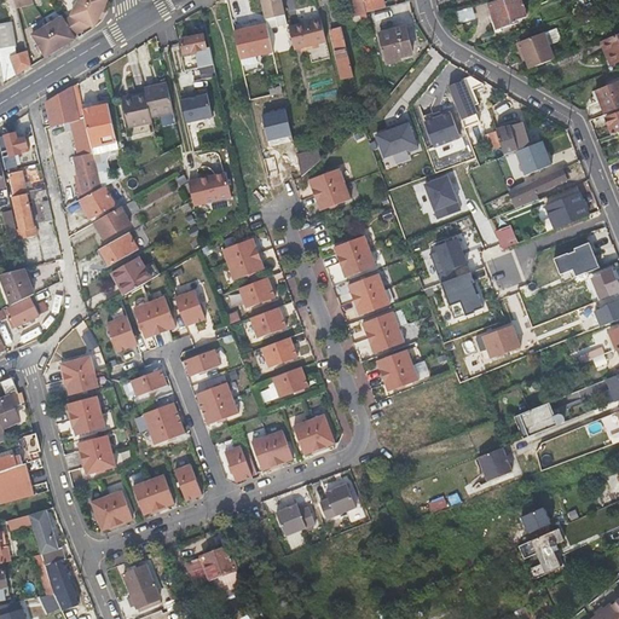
[(94,28),(103,11),(79,0),(71,16),(81,32),(91,25),(94,28)]
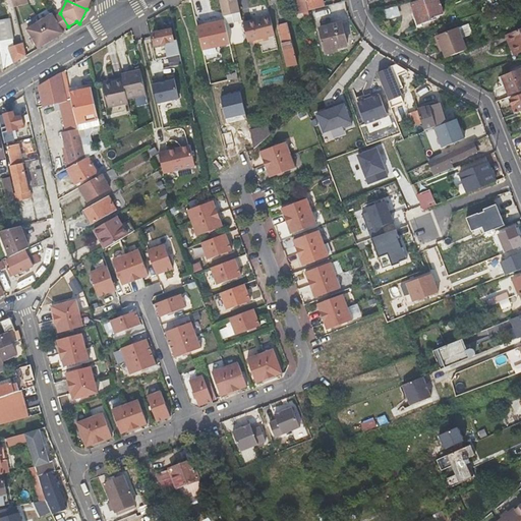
[(66,0),(87,9),(91,0),(66,0)]
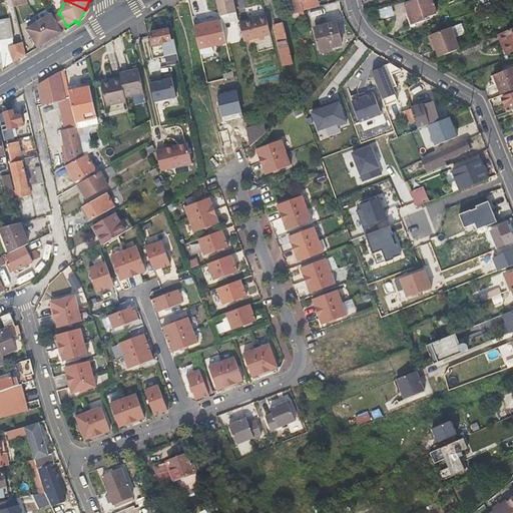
[(215,0),(220,20),(221,25),(238,21),(236,12),(235,7),(233,0),(215,0)]
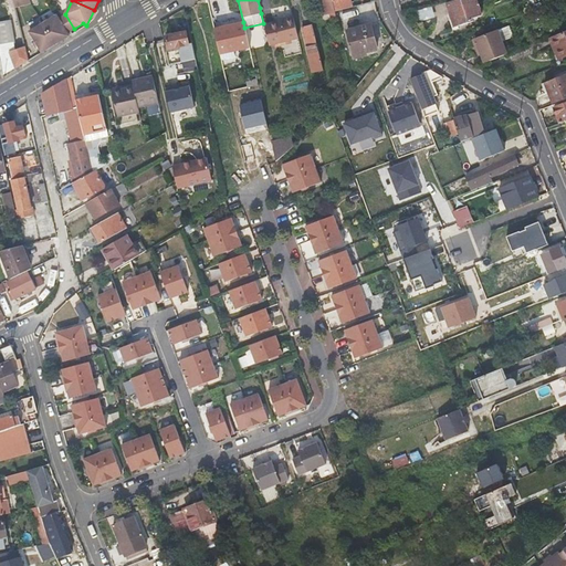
[(258,0),(260,8),(261,13),(290,7),(287,0),(258,0)]
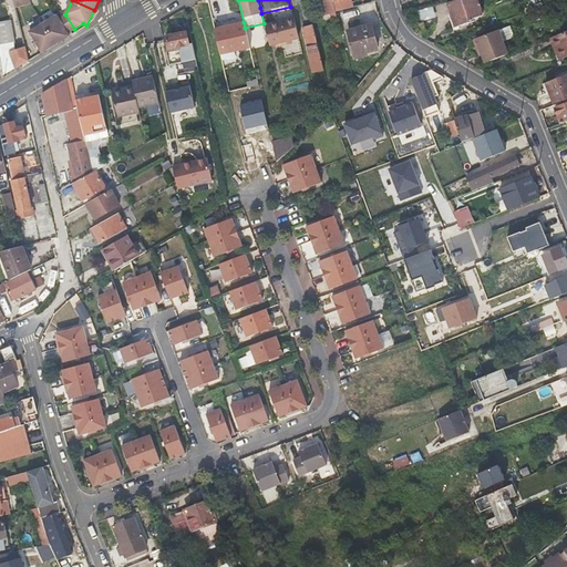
[(308,4),(306,0),(295,0),(296,3),(299,2),(305,21),(311,19),(309,11),(308,4)]
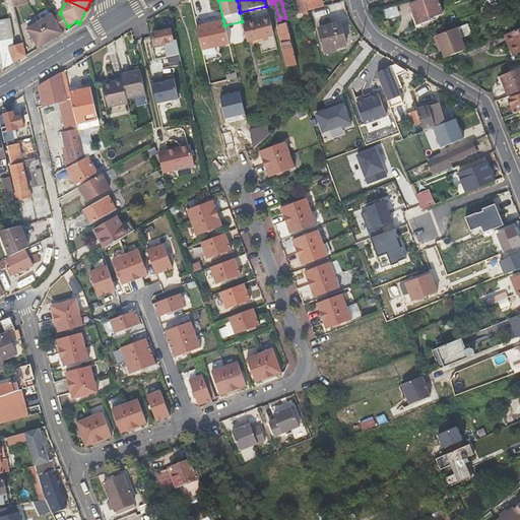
[(294,0),(297,12),(303,11),(304,16),(309,15),(307,5),(305,0),(294,0)]
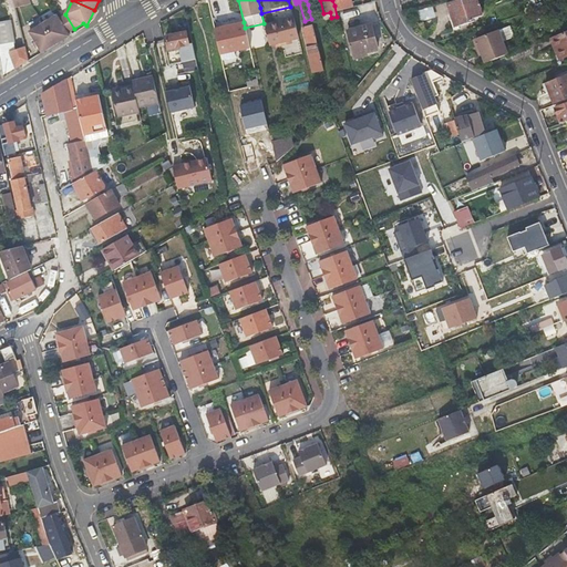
[(454,13),(459,26),(475,20),(474,16),(481,13),(476,0),(454,0),(445,3),(450,16),(454,13)]
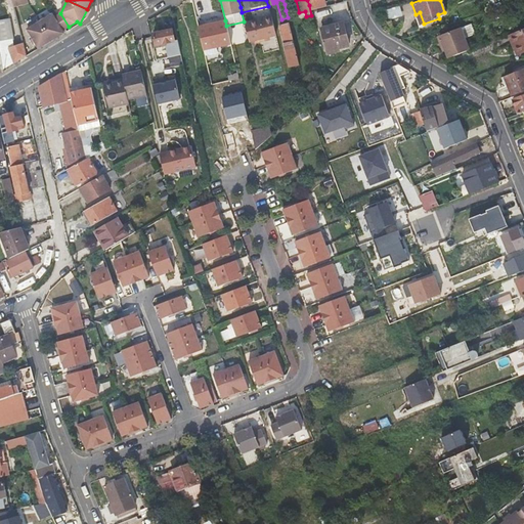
[(291,2),(285,4),(286,10),(293,9),(291,2)]
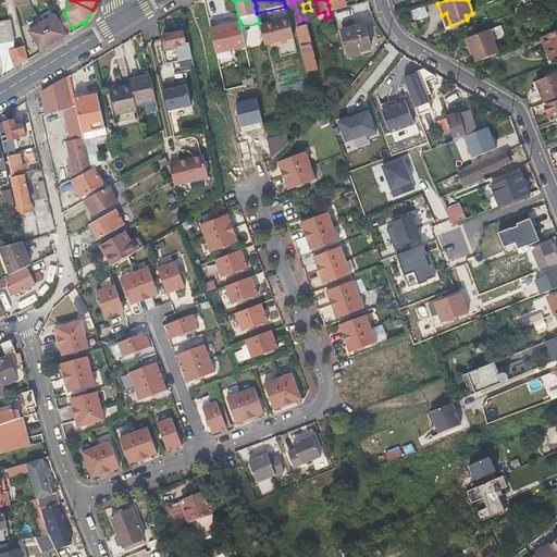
[(411,9),(415,21),(430,17),(428,5),(411,9)]
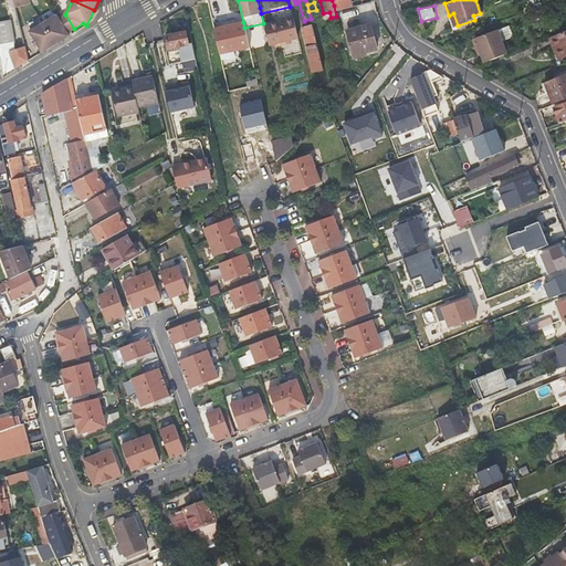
[(63,17),(72,31),(74,29),(65,14),(63,17)]
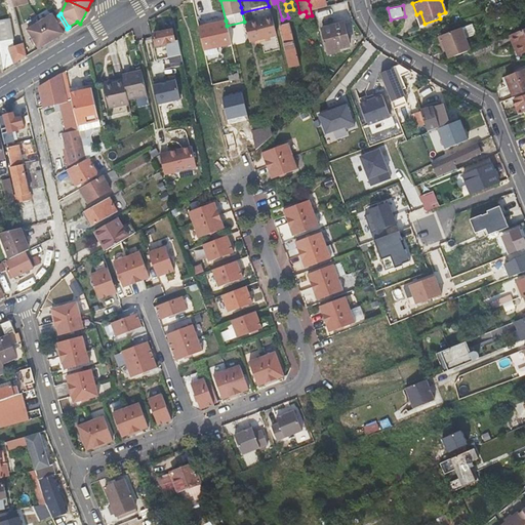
[(26,31),(38,49),(64,34),(62,31),(53,18),(51,14),(26,31)]
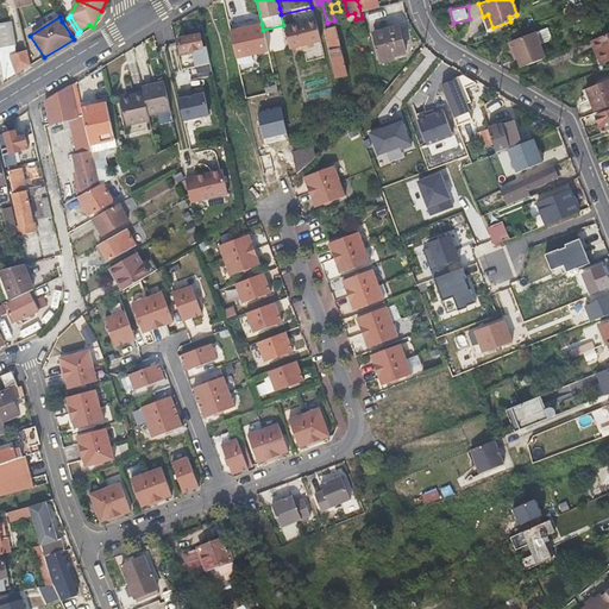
[(62,22),(71,36),(77,33),(68,18),(62,22)]
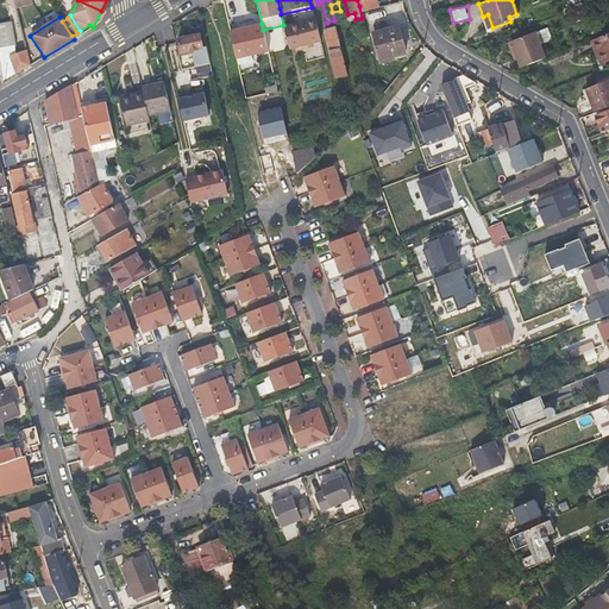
[(318,19),(287,24),(290,49),(325,44),(322,27),(319,29),(318,19)]
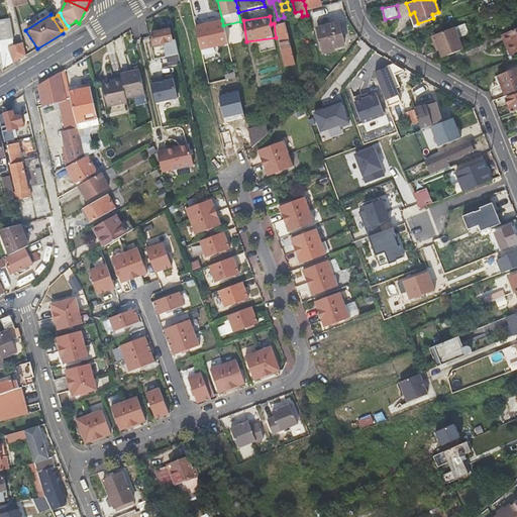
[(213,22),(212,21),(212,19),(200,21),(201,26),(195,26),(202,56),(210,55),(209,49),(228,44),(223,25),(222,20),(213,22)]
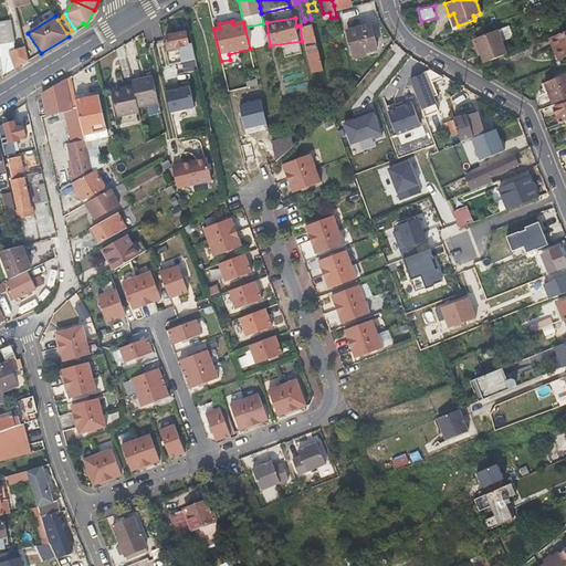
[(24,48),(18,51),(12,55),(6,24),(0,24),(0,56),(3,76),(28,61),(24,48)]
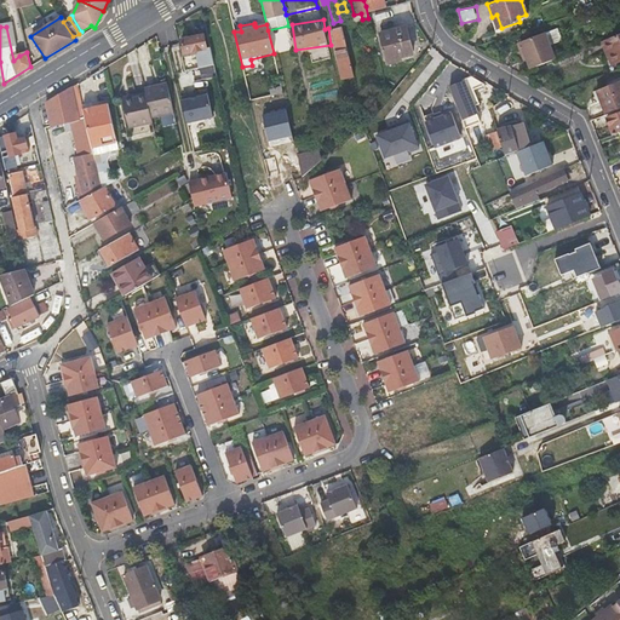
[(338,65),(342,64),(350,63),(342,28),(331,30),(338,65)]
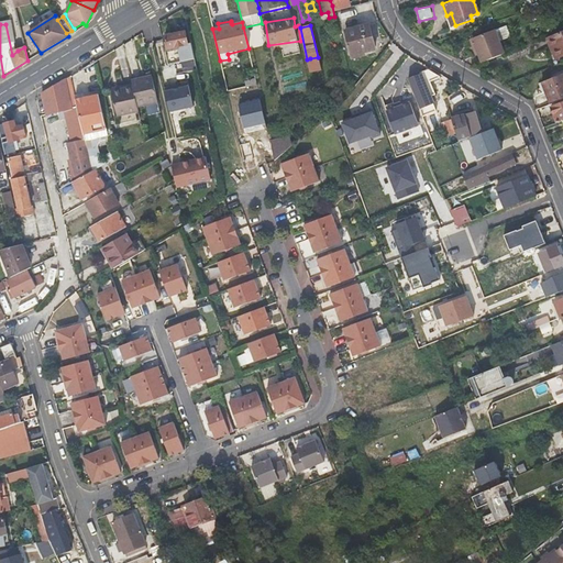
[(346,32),(349,44),(352,56),(375,52),(370,26),(346,32)]
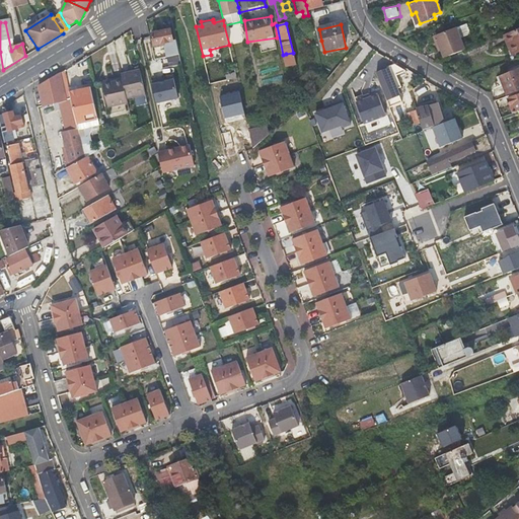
[(445,57),(466,49),(457,26),(436,35),(442,50),(445,57)]
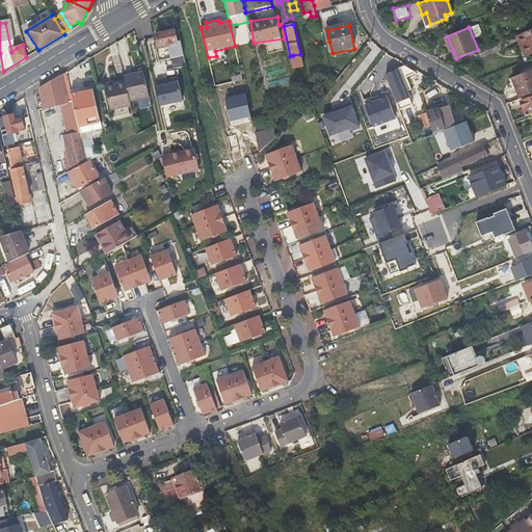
[(531,27),(517,33),(520,38),(522,45),(531,41),(531,27)]
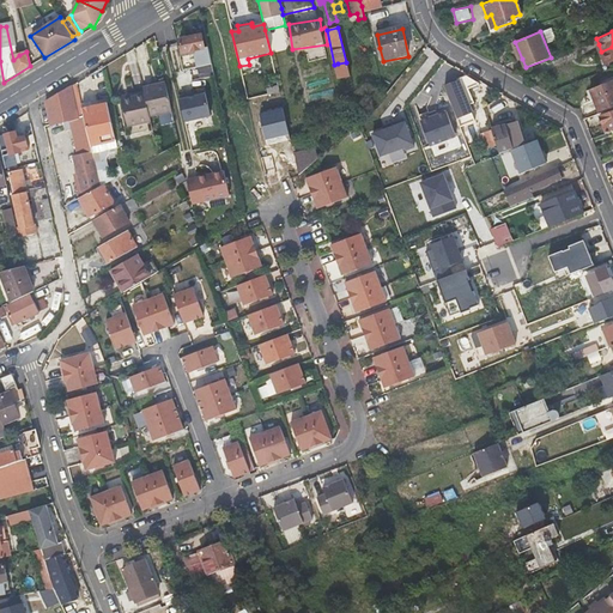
[(189,53),(189,54),(189,55),(193,54),(198,70),(212,66),(208,47),(205,48),(201,35),(180,41),(182,53),(183,53),(189,53)]
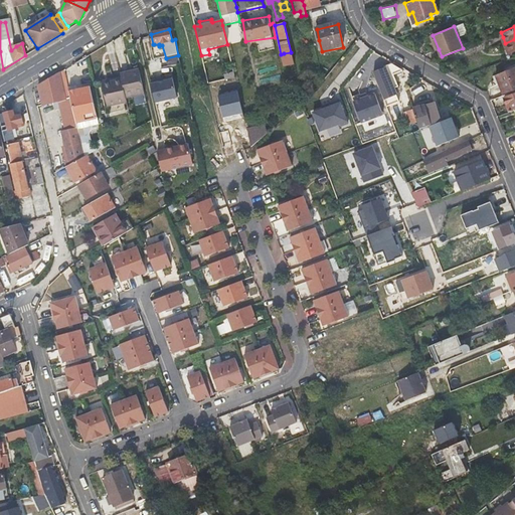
[(514,39),(505,43),(509,51),(514,49),(514,39)]
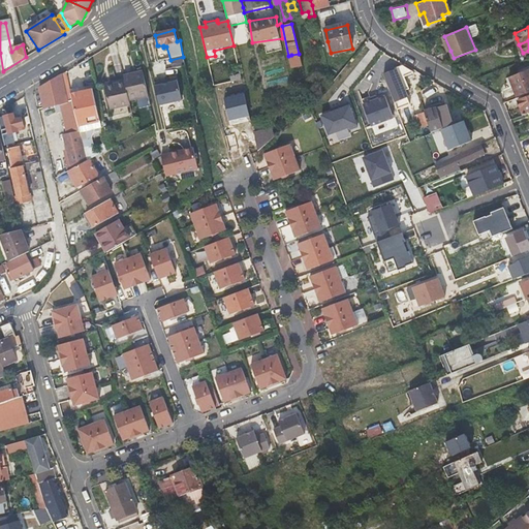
[(528,68),(519,72),(508,76),(518,97),(528,92),(528,68)]
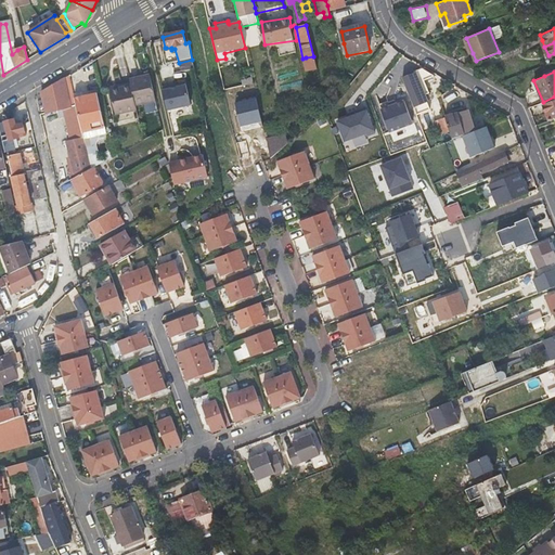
[(82,132),(76,101),(71,74),(42,91),(47,112),(56,110),(57,118),(65,116),(71,141),(66,142),(74,177),(91,168),(85,138),(82,132)]
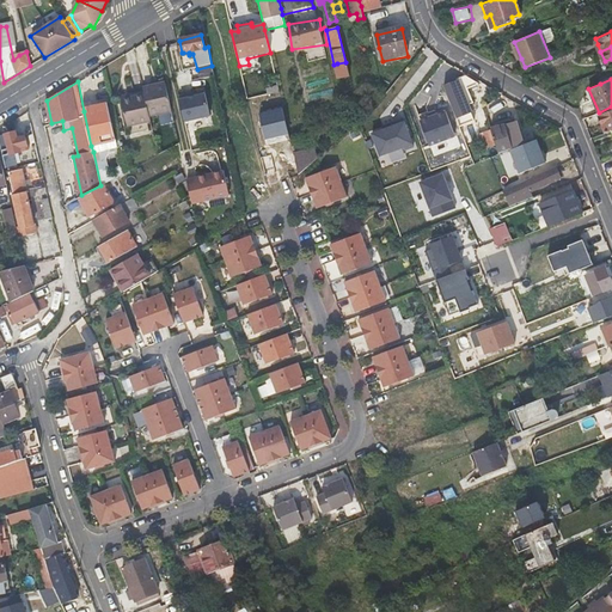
[(144,96),(147,115),(170,110),(164,83),(141,87),(144,96)]
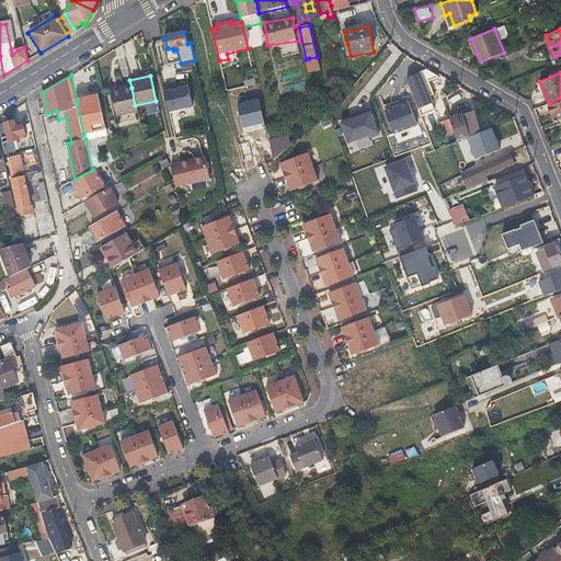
[(426,95),(423,87),(420,77),(409,81),(419,111),(433,105),(428,95),(426,95)]
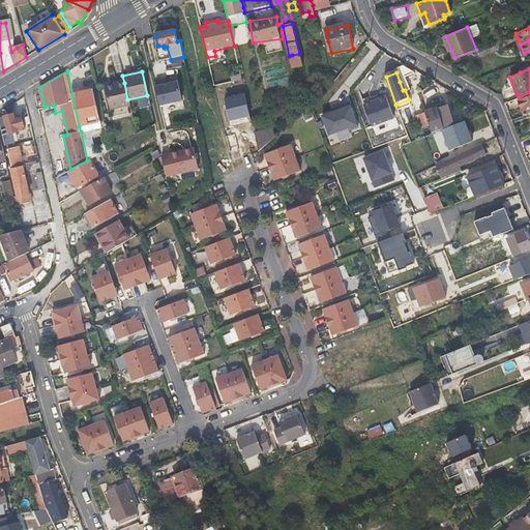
[(163,82),(154,84),(159,106),(182,100),(178,82),(169,84),(164,85),(163,82)]
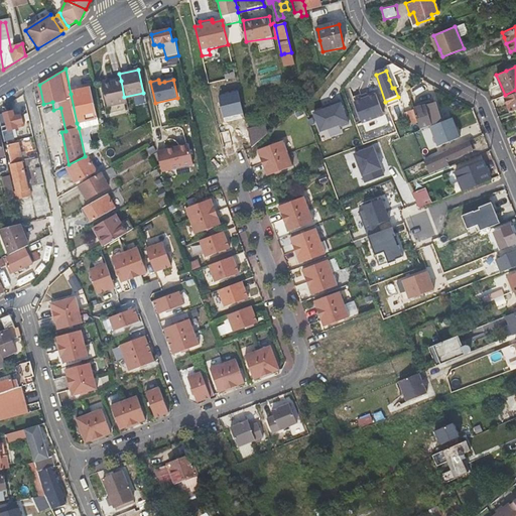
[(107,107),(116,105),(126,103),(124,97),(121,81),(111,83),(102,85),(107,107)]
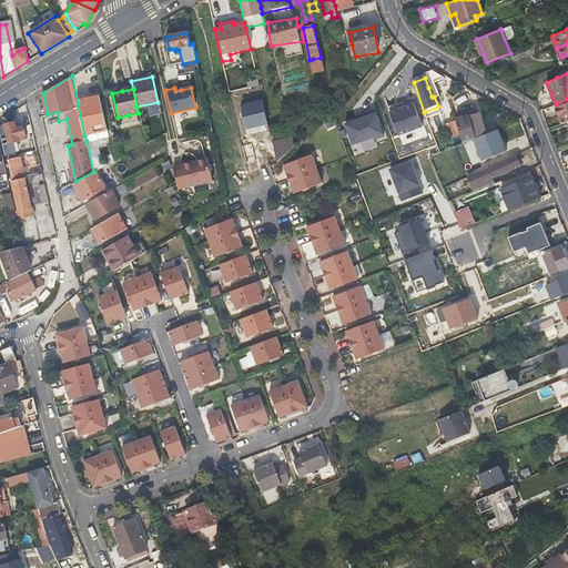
[(101,98),(78,103),(84,135),(108,131),(101,98)]
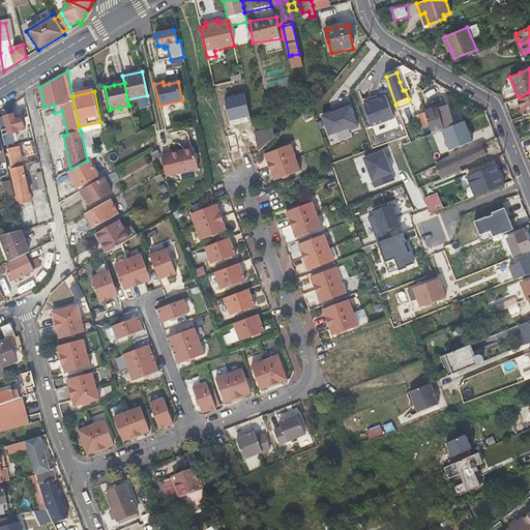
[(361,94),(371,125),(395,118),(389,95),(371,99),(369,92),(361,94)]
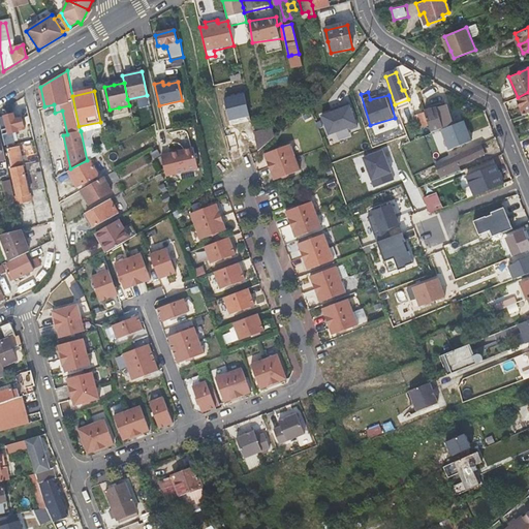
[(229,123),(252,121),(249,94),(226,96),(229,123)]
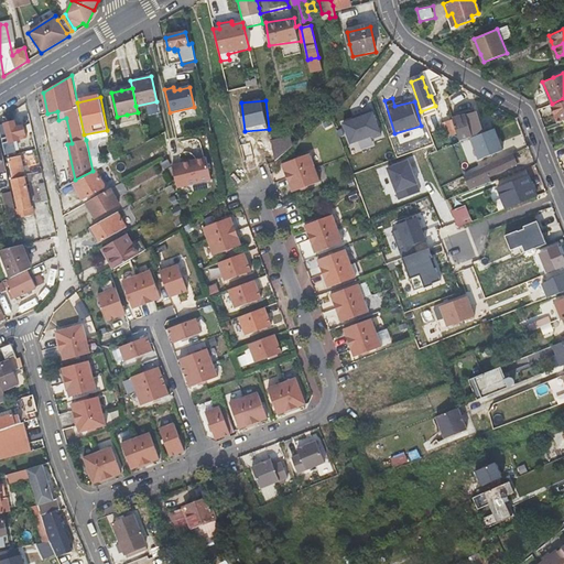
[(563,102),(553,107),(559,122),(563,119),(563,102)]
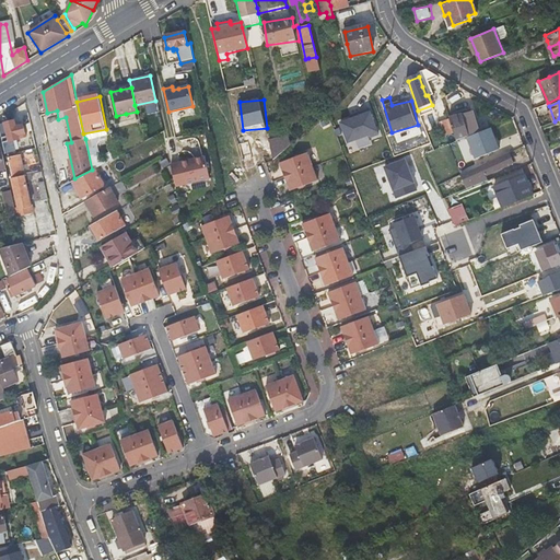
[(456,141),(457,141),(478,132),(471,111),(448,118),(448,119),(453,133),(456,141)]
